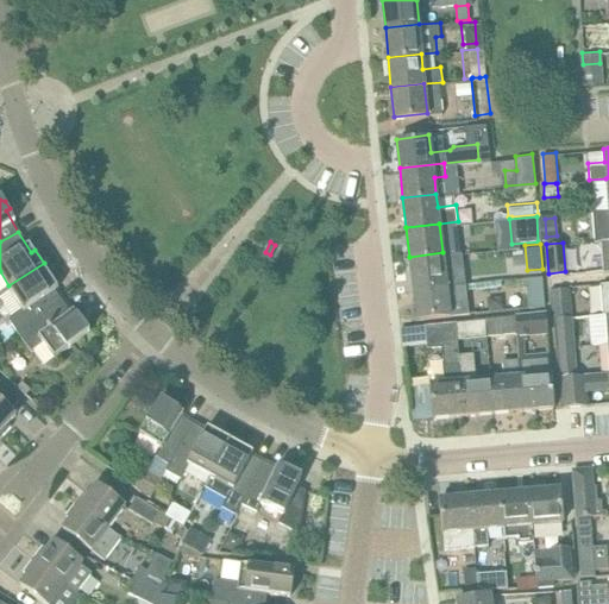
[(443,252),(409,257),(413,287),(446,283),(443,252)]
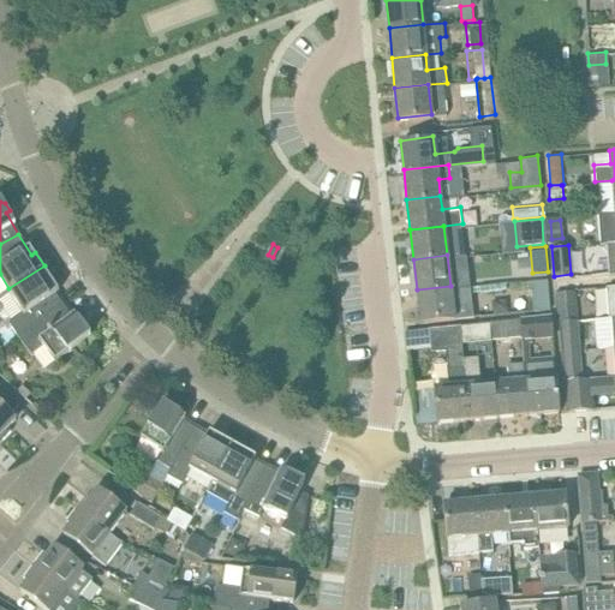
[(45,265),(9,288),(23,309),(9,318),(17,333),(63,301),(48,281),(53,279),(45,265)]
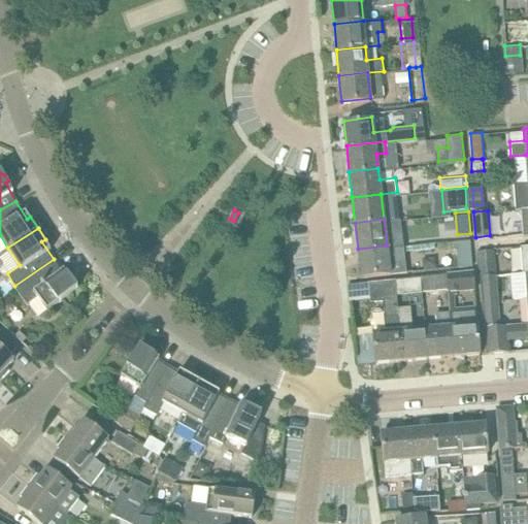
[(472,264),(470,239),(457,240),(459,265),(472,264)]
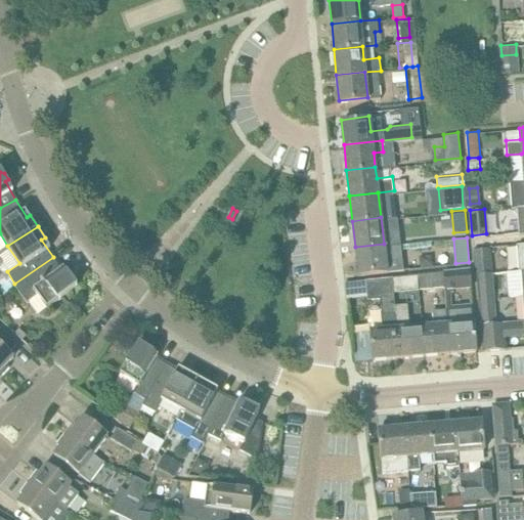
[(523,266),(523,241),(515,242),(517,267),(523,266)]
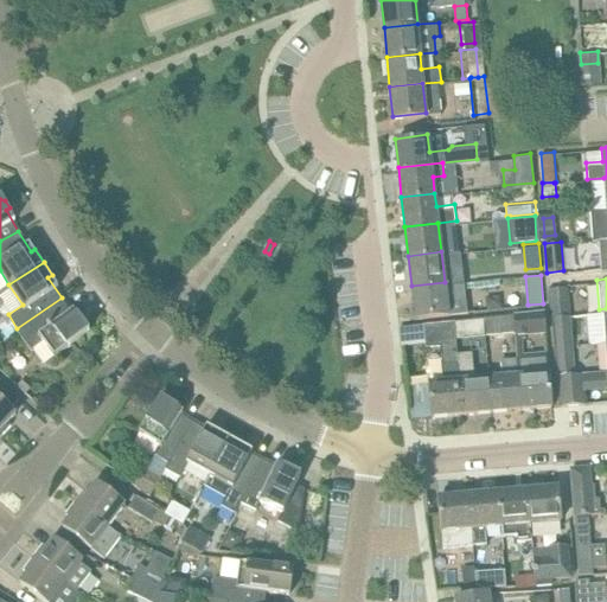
[(445,282),(411,286),(415,315),(468,309),(465,280),(445,282)]
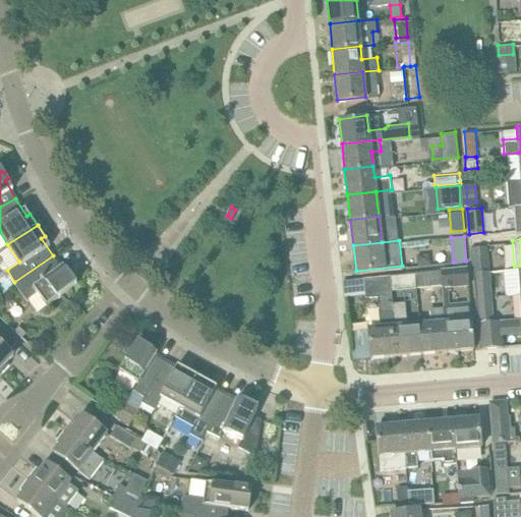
[(473,270),(488,269),(486,244),(471,246),(473,270)]
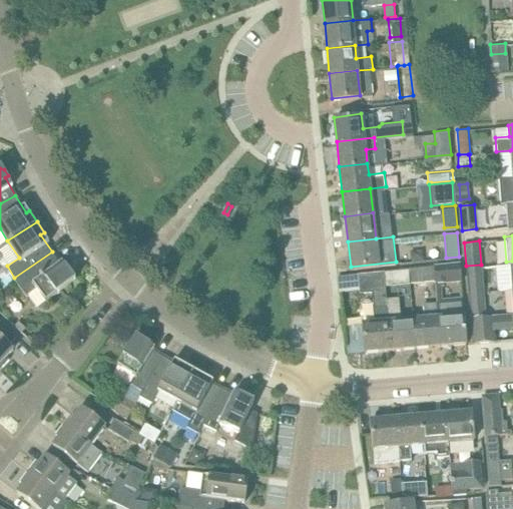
[(64,268),(52,251),(14,278),(26,295),(27,294),(26,292),(36,286),(45,299),(70,281),(71,272),(67,266),(64,268)]
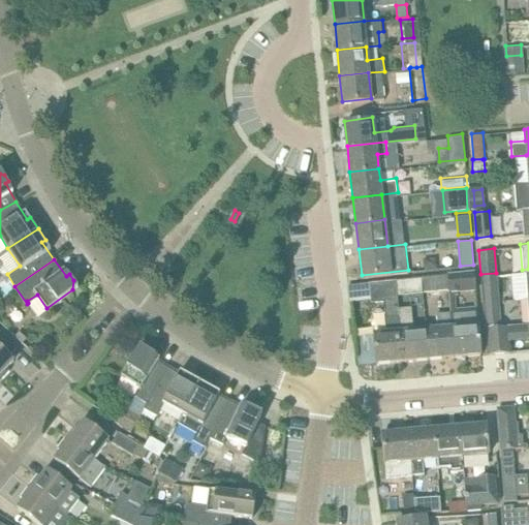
[(446,272),(448,290),(475,287),(473,270),(446,272)]
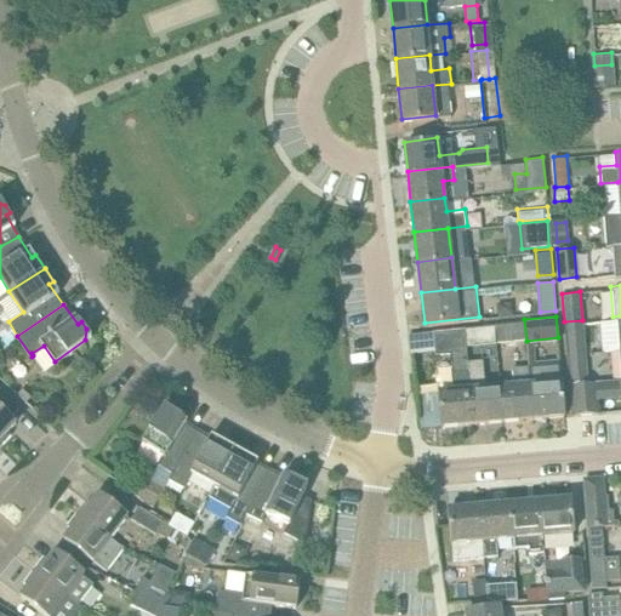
[(527,341),(524,319),(494,323),(496,344),(527,341)]
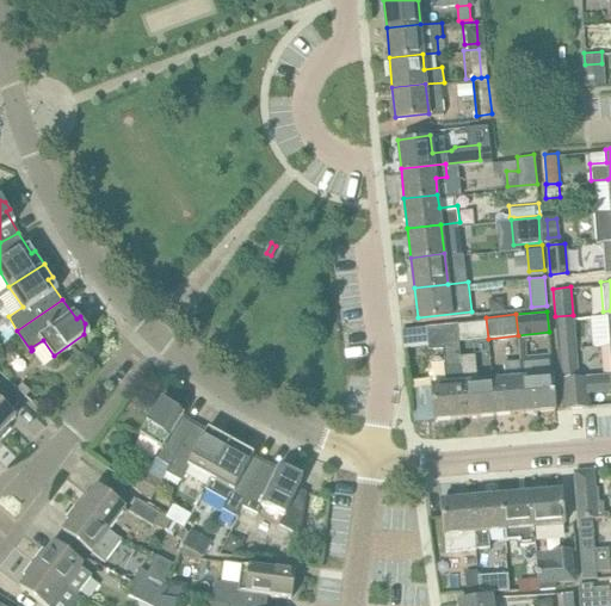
[(575,345),(573,315),(555,316),(557,346),(575,345)]
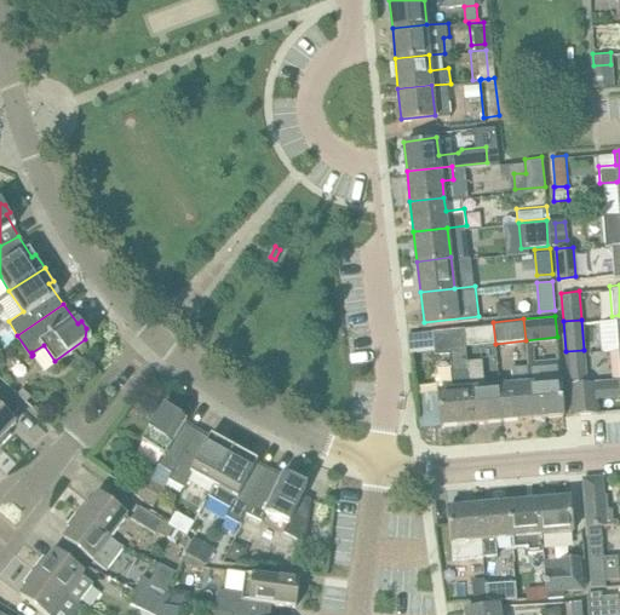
[(495,344),(493,322),(463,325),(465,346),(480,345),(495,344)]
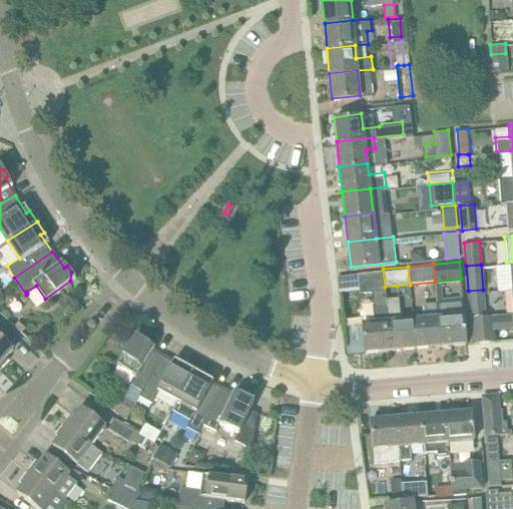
[(385,287),(383,269),(358,271),(360,290),(372,289),(385,288),(385,287)]
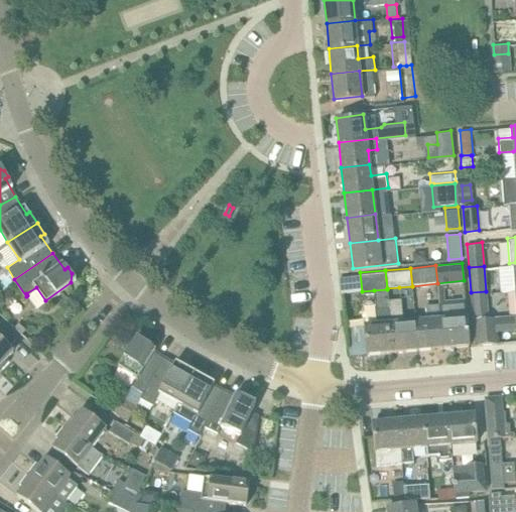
[(399,287),(387,288),(387,289),(388,299),(392,350),(417,348),(415,318),(402,321),(399,287)]
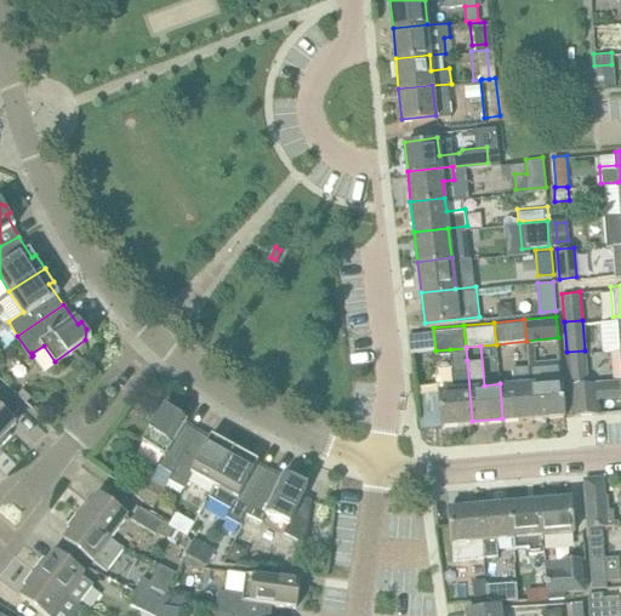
[(450,349),(453,370),(454,388),(439,389),(442,423),(472,421),(467,360),(466,348),(450,349)]
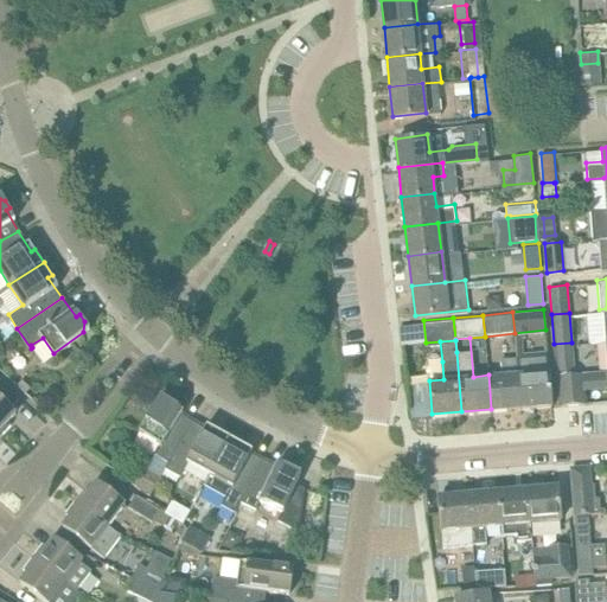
[(572,343),(554,344),(556,373),(558,372),(574,372),(572,343)]
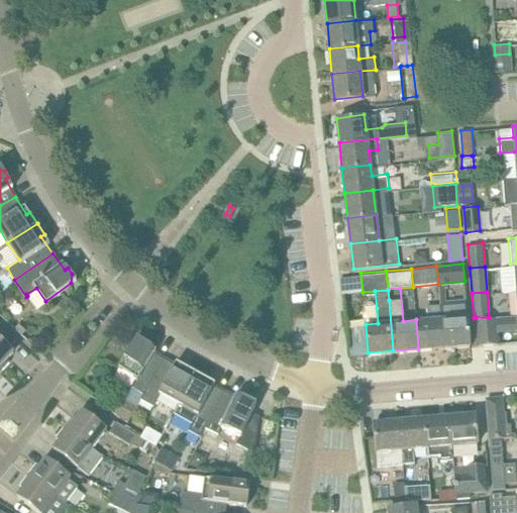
[(440,317),(442,346),(470,344),(468,324),(466,300),(439,303),(440,317)]
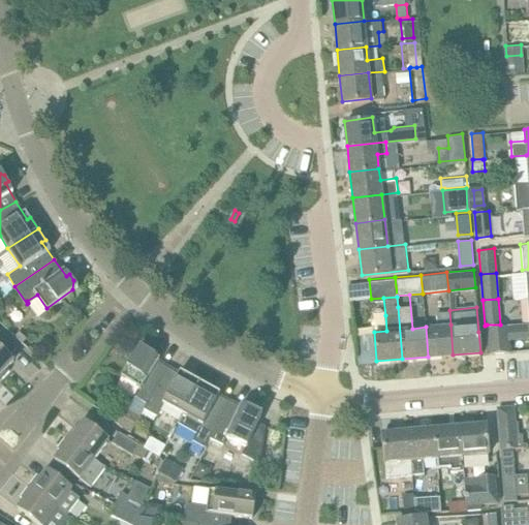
[(438,326),(426,327),(428,357),(453,354),(450,325),(449,310),(437,311),(438,326)]
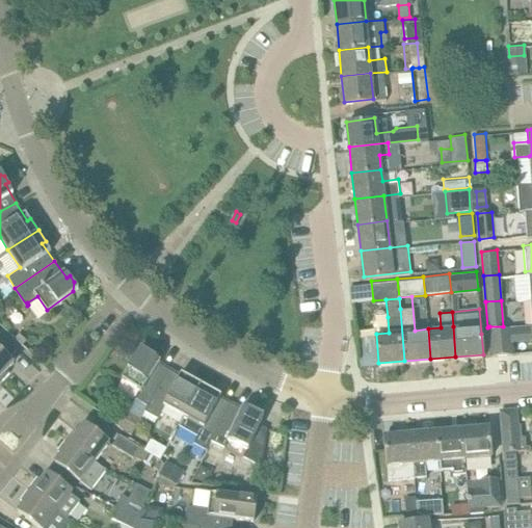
[(510,325),(503,326),(489,326),(491,353),(512,352),(510,325)]
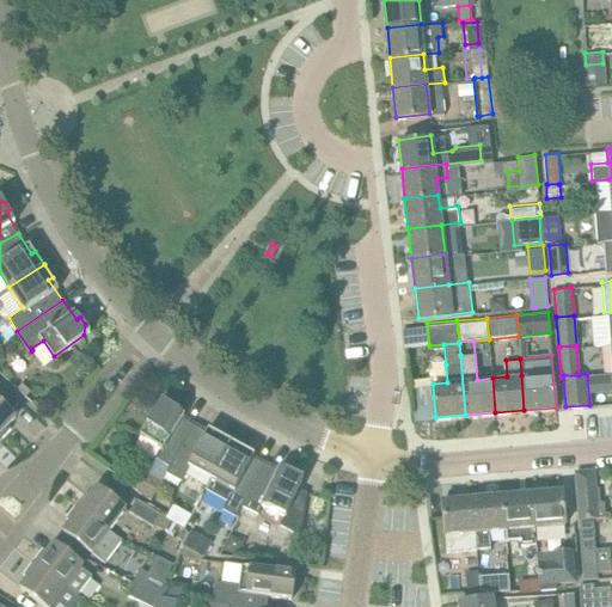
[(0,379),(0,429),(16,414),(6,404),(16,394),(0,379)]
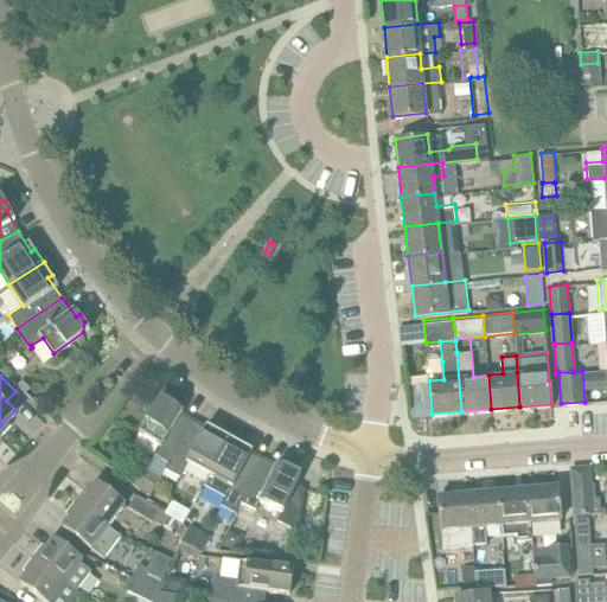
[(168,459),(192,420),(172,407),(174,402),(167,398),(155,401),(139,429),(160,442),(155,452),(168,459)]
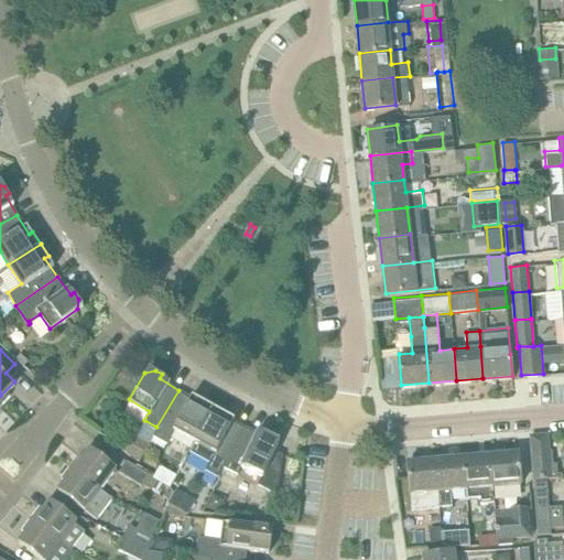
[(156,427),(153,433),(166,441),(174,428),(195,439),(214,405),(201,397),(198,401),(179,390),(156,427)]
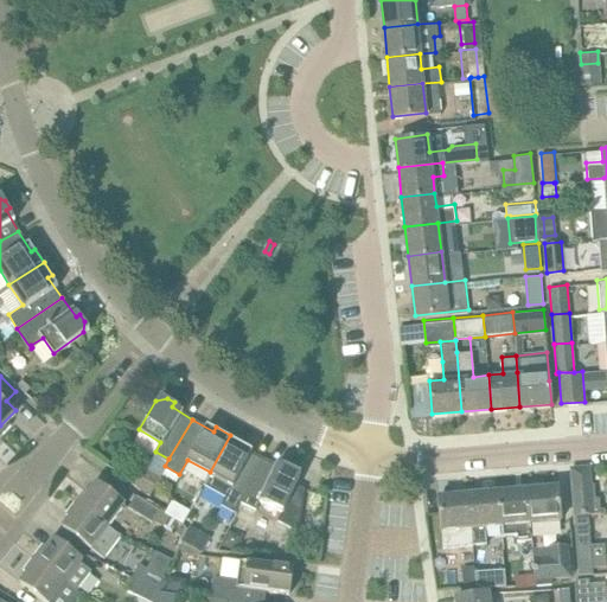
[(243,442),(230,435),(210,472),(231,484),(227,492),(241,499),(262,458),(241,446),(243,442)]
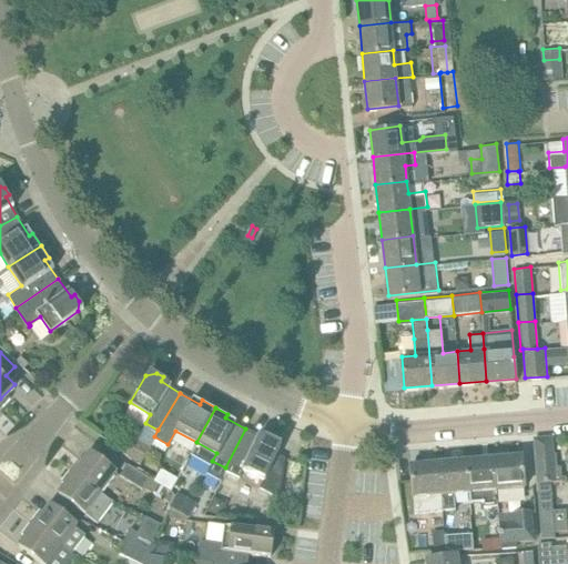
[(158,430),(145,423),(127,452),(140,461),(154,436),(158,430)]
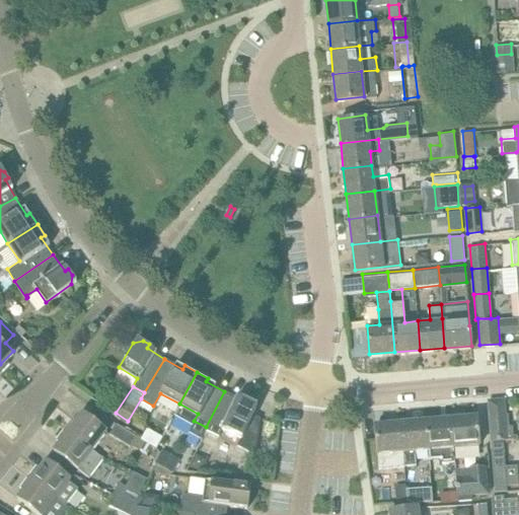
[(242,402),(224,391),(206,427),(218,434),(222,426),(241,436),(238,443),(255,451),(262,414),(254,410),(250,400),(245,397),(242,402)]
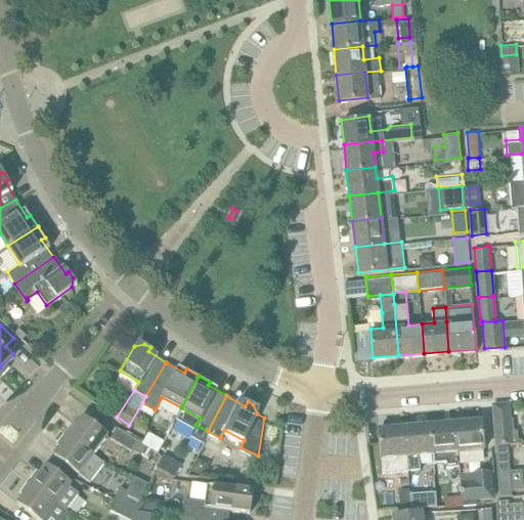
[(69,433),(93,451),(107,432),(99,426),(83,414),(69,433)]
